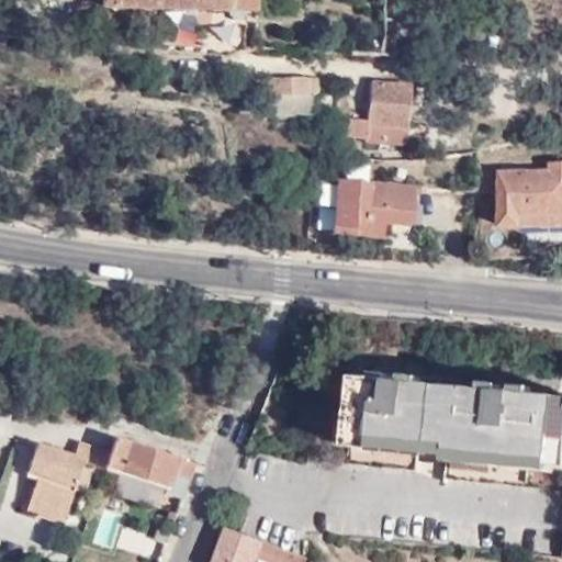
[(102,0),(102,1),(257,9),(257,0),(102,0)]
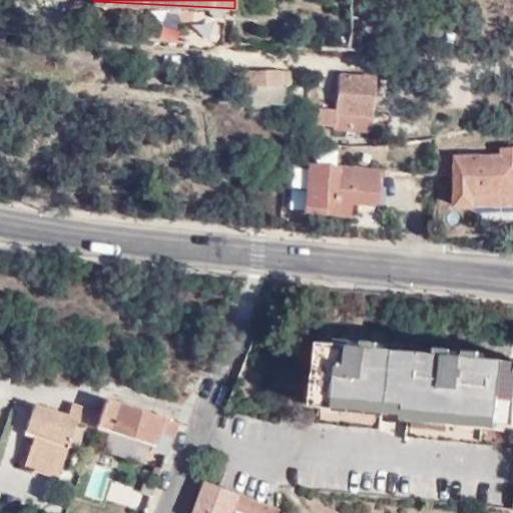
[(288,86),(288,71),(240,71),(239,84),(288,86)]
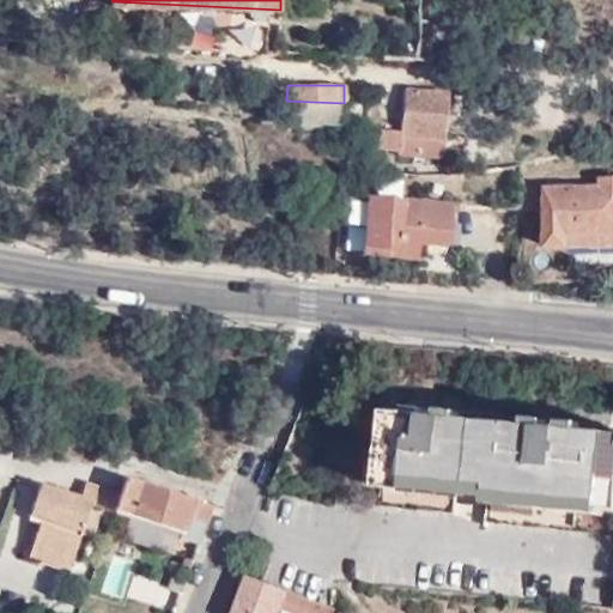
[(442,159),(448,95),(404,90),(400,132),(377,131),(375,147),(398,150),(398,156),(442,159)]
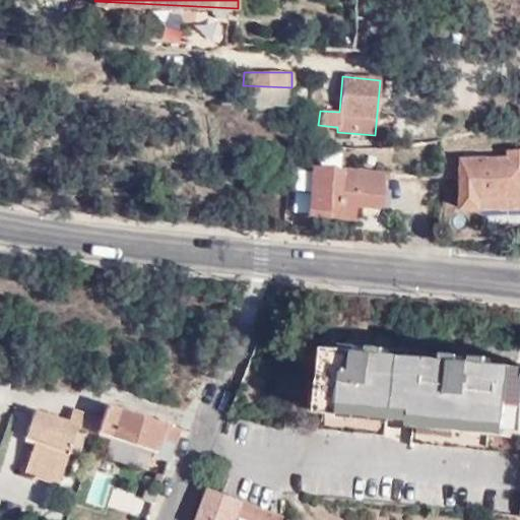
[(519,151),(511,151),(511,159),(463,158),(464,208),(519,208),(519,151)]
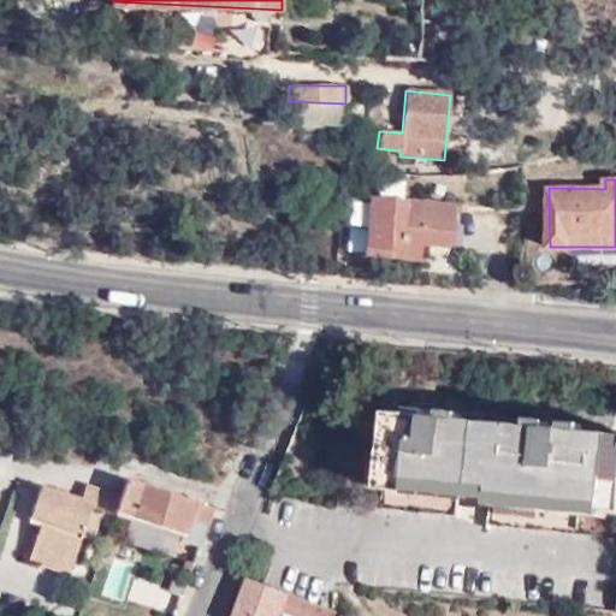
[(450,246),(456,206),(373,196),(365,255),(418,261),(420,243),(450,246)]
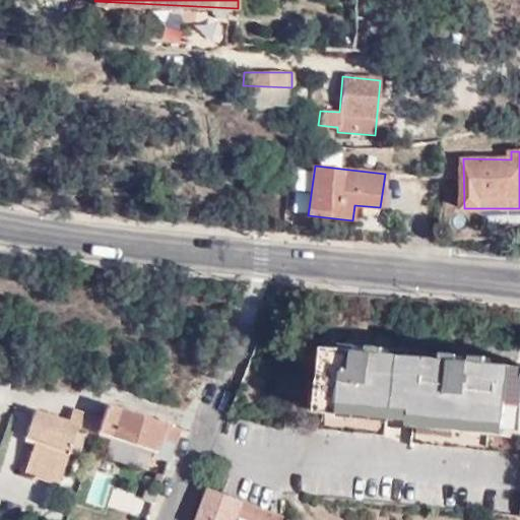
[(519,367),(331,347),(322,429),(386,436),(388,415),(416,418),(414,442),(519,452),(519,367)]
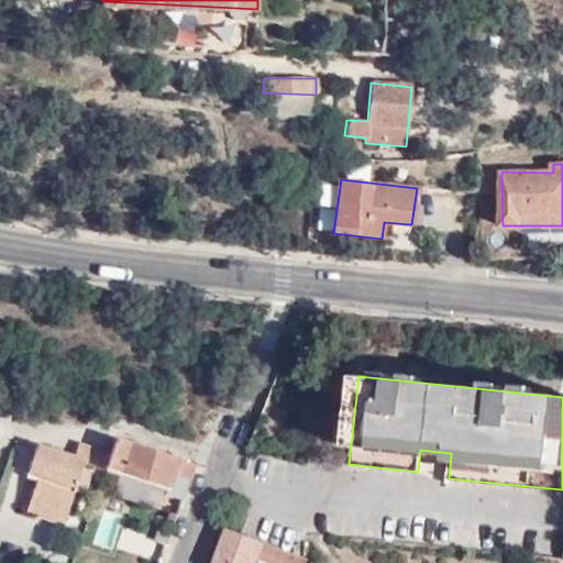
[(190,479),(197,462),(116,435),(110,454),(105,470),(167,489),(173,474),(190,479)]
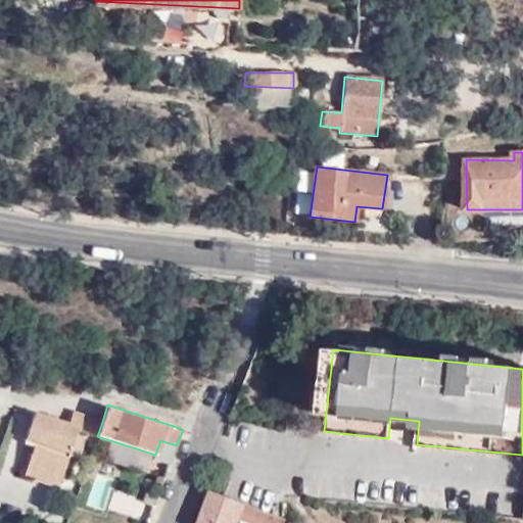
[(79,430),(97,436),(102,422),(74,412),(69,426),(35,415),(28,434),(38,437),(35,447),(30,464),(64,475),(79,430)]
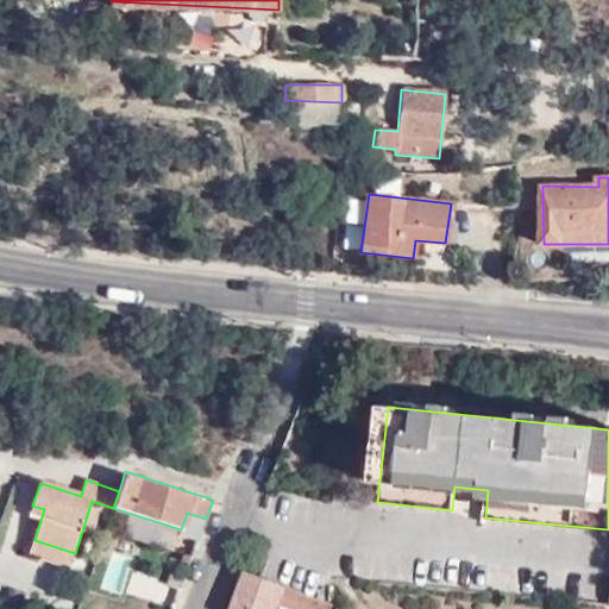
[(44,509),(32,506),(29,516),(41,521),(44,509)]
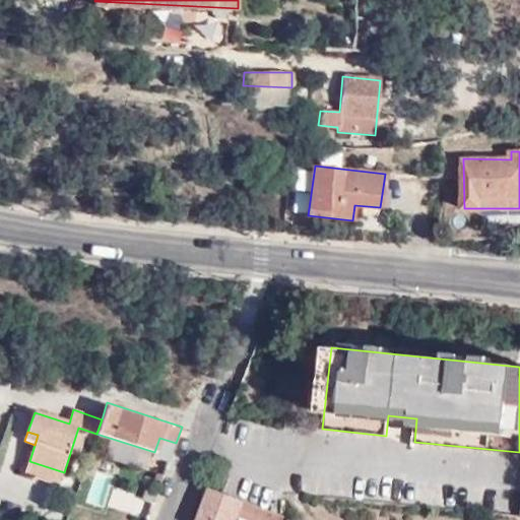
[(99,456),(90,453),(87,459),(96,462),(99,456)]
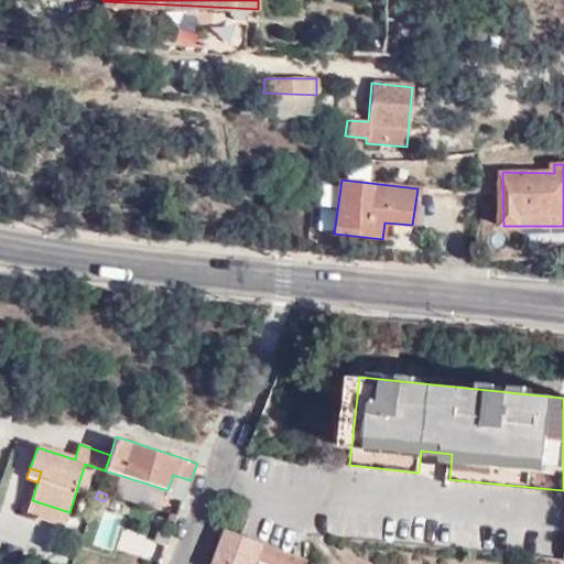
[(66,522),(69,512),(32,500),(29,510),(66,522)]
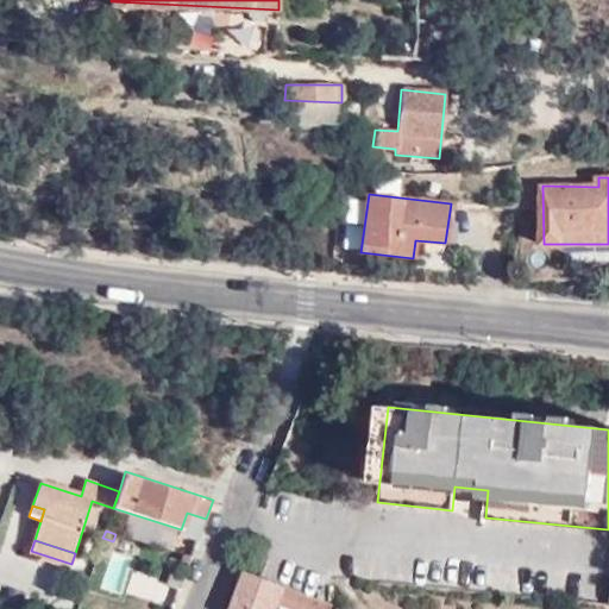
[(339,608),(340,607),(248,573),(233,608),(278,608),(281,604),(292,608),(339,608)]
